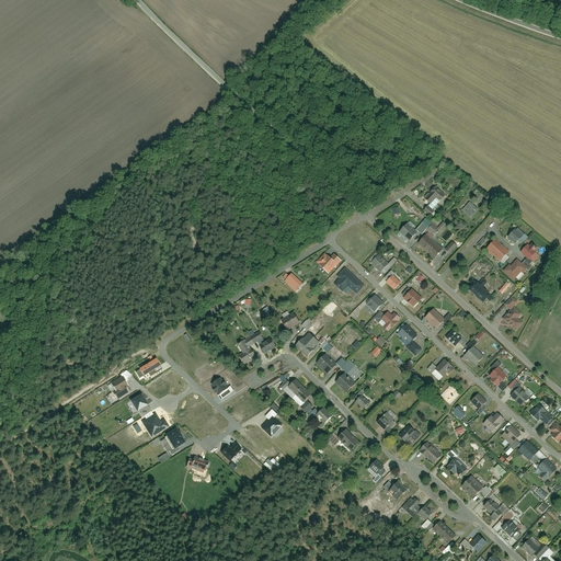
[(436,184),(423,198),(430,204),(436,196),(441,201),(447,194),(436,184)]
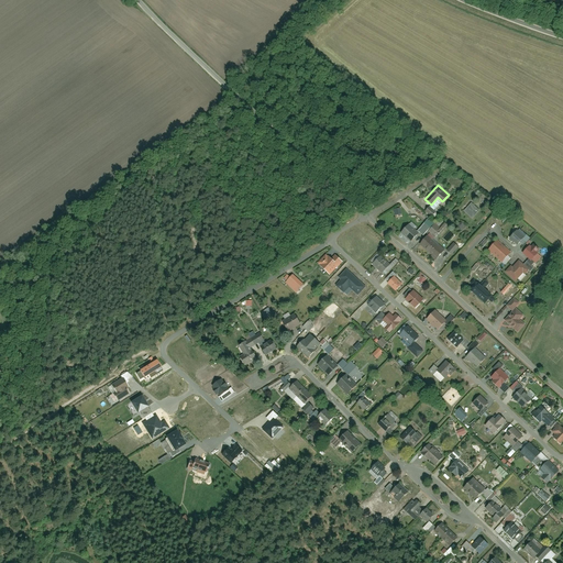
[(478,210),(471,205),(464,212),(472,218),(478,210)]
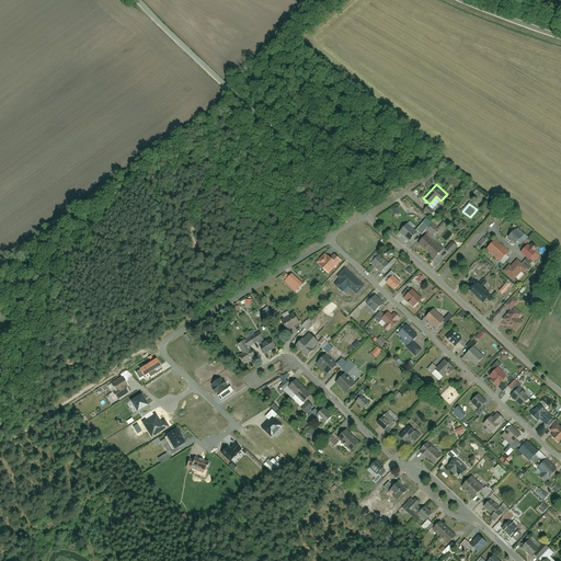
[(424,212),(430,217),(435,213),(428,206),(424,212)]
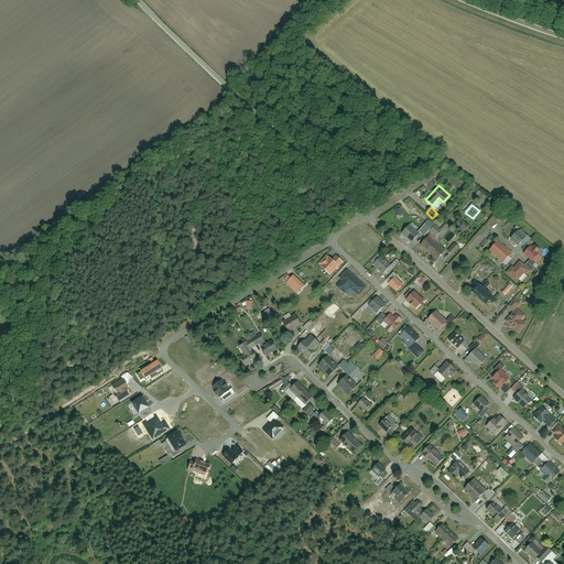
[(424,214),(420,218),(426,224),(430,219),(424,214)]
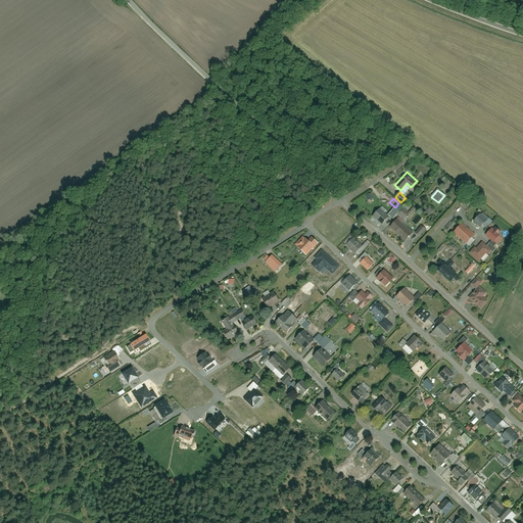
[(377,206),(371,212),(381,223),(388,216),(377,206)]
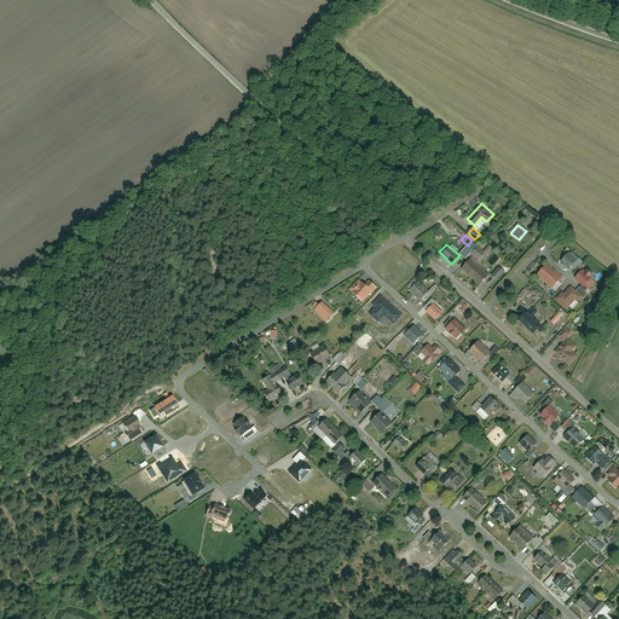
[(478,246),(470,254),(473,256),(462,268),(479,284),(486,277),(474,265),(491,248),(487,244),(482,250),(478,246)]
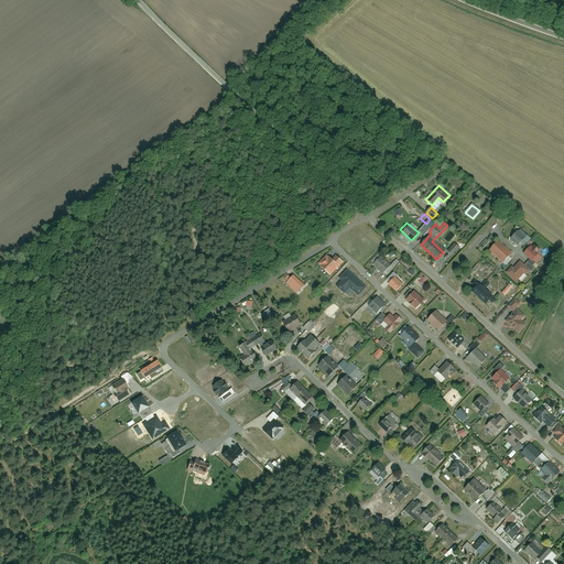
[(430,228),(425,225),(419,231),(424,236),(430,228)]
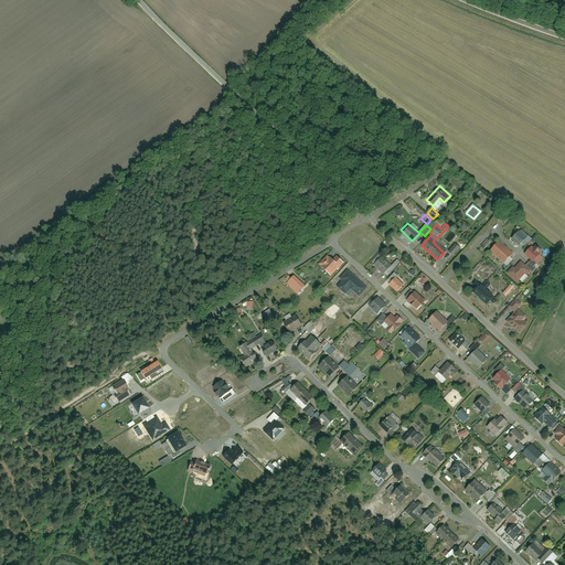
[(518,233),(512,240),(520,246),(525,238),(518,233)]
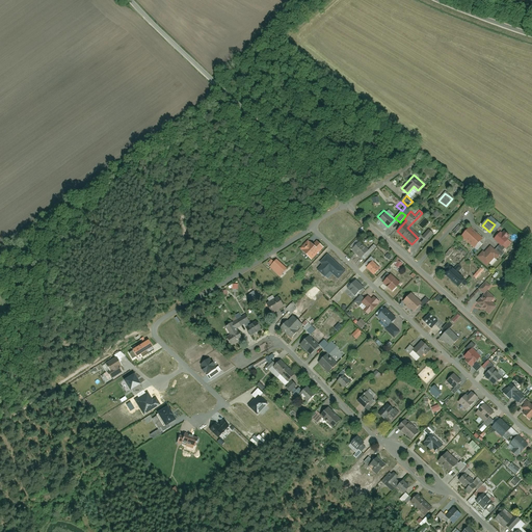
[(462,238),(474,248),(482,239),(471,229),(462,238)]
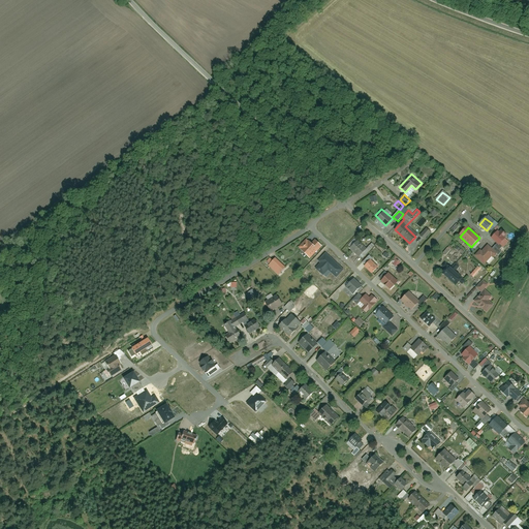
[(427,229),(421,237),(426,241),(431,232),(427,229)]
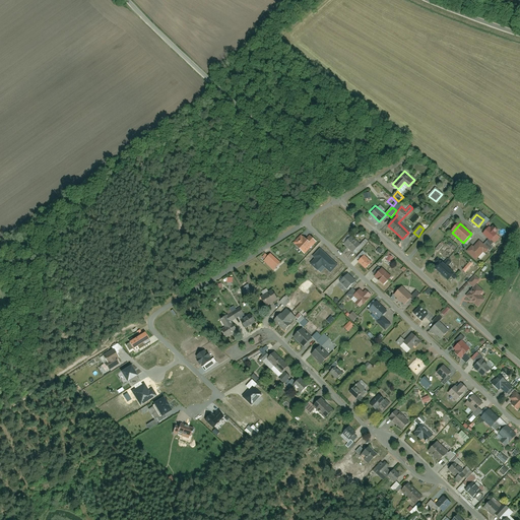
[(498,235),(490,229),(483,237),(491,243),(498,235)]
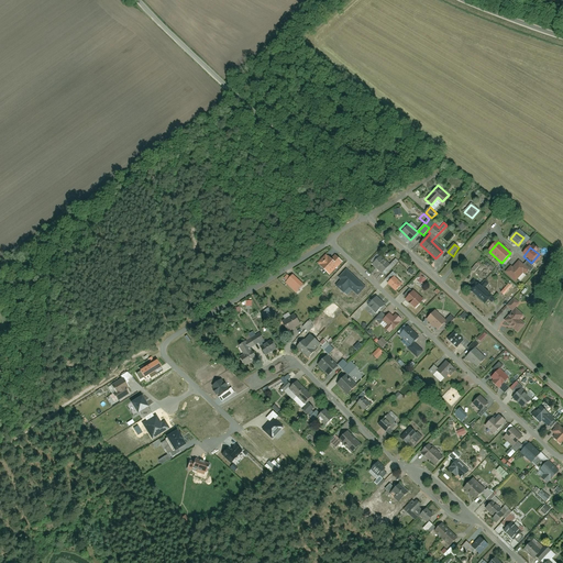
[(332,260),(327,254),(318,263),(330,276),(344,262),(337,254),(332,260)]
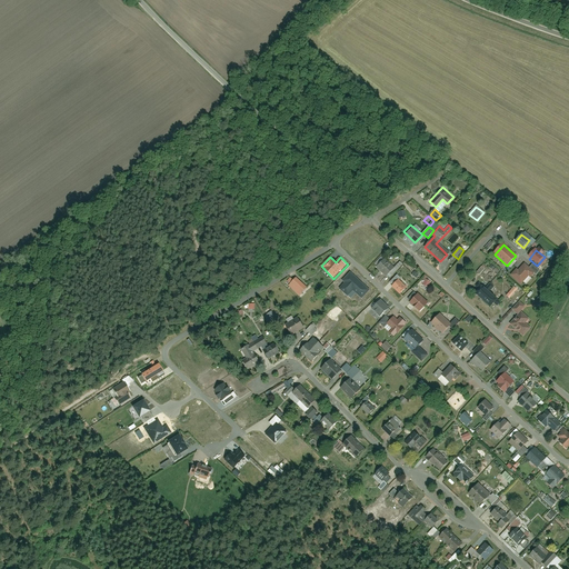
[(383,259),(377,266),(387,276),(393,268),(383,259)]
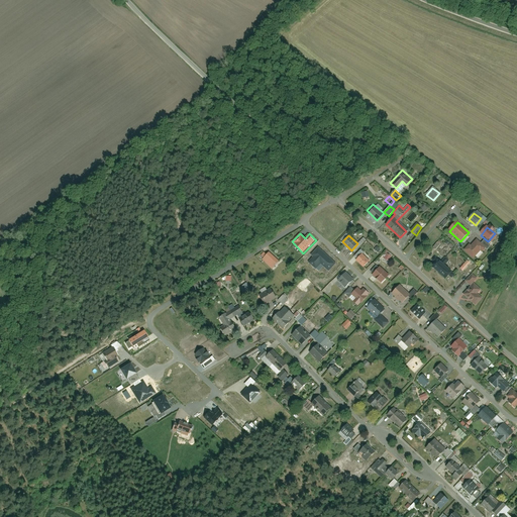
[(470,245),(466,250),(468,252),(475,259),(485,247),(477,241),(472,247),(470,245)]
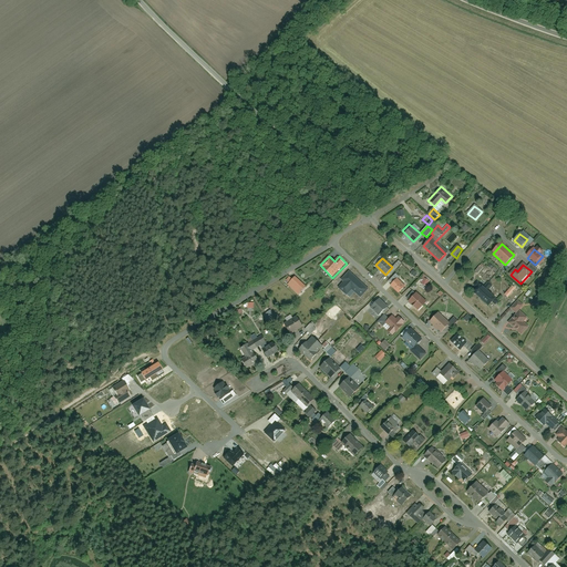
[(543,275),(532,265),(528,268),(539,278),(543,275)]
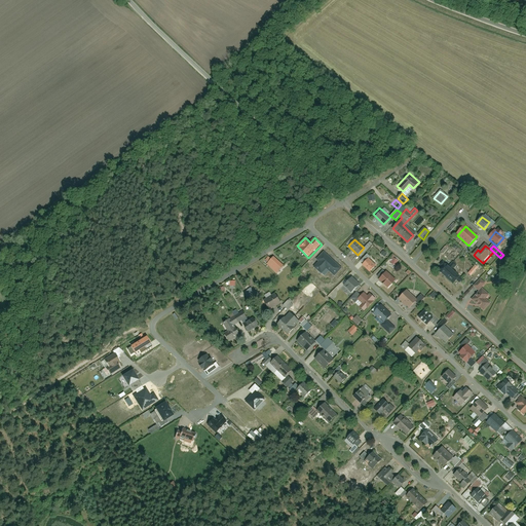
[(341,270),(323,255),(316,263),(321,266),(317,270),(324,275),(327,272),(334,277),(341,270)]
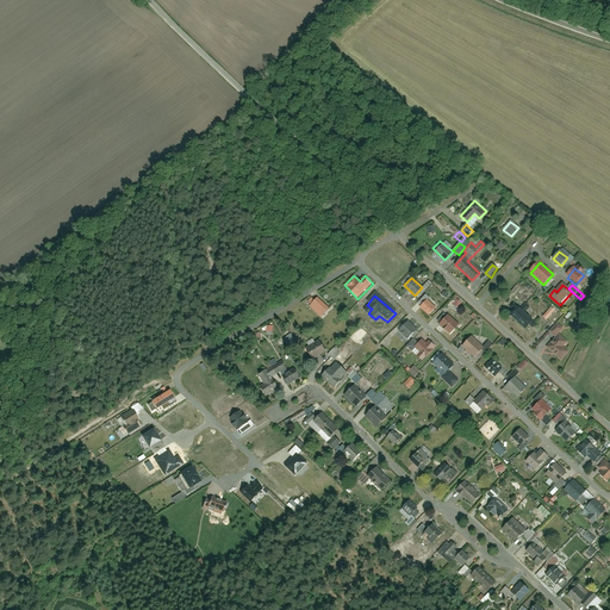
[(429,315),(435,307),(427,300),(421,306),(429,315)]
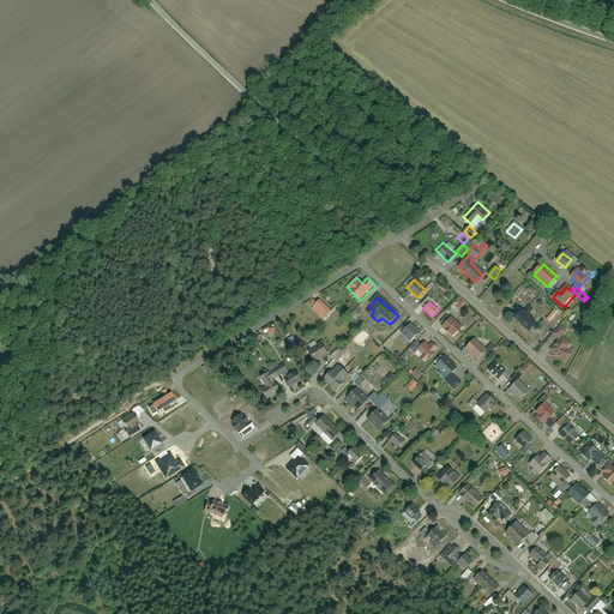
[(516,312),(512,317),(527,330),(531,324),(524,317),(528,313),(524,311),(521,315),(516,312)]
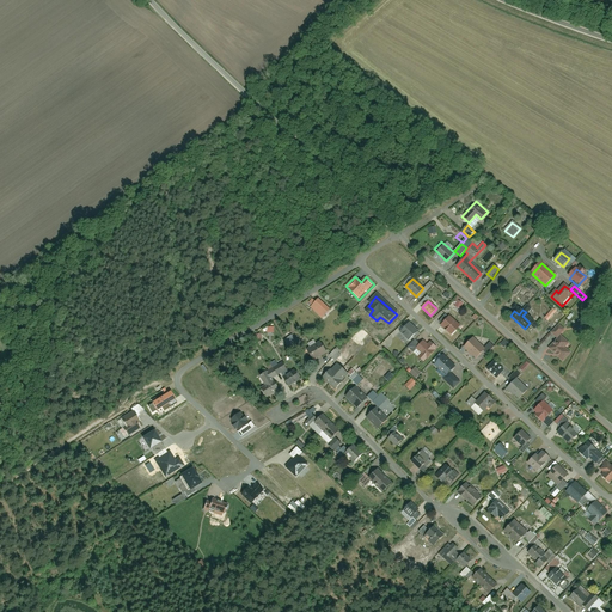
[(554,311),(546,319),(549,322),(557,313),(554,311)]
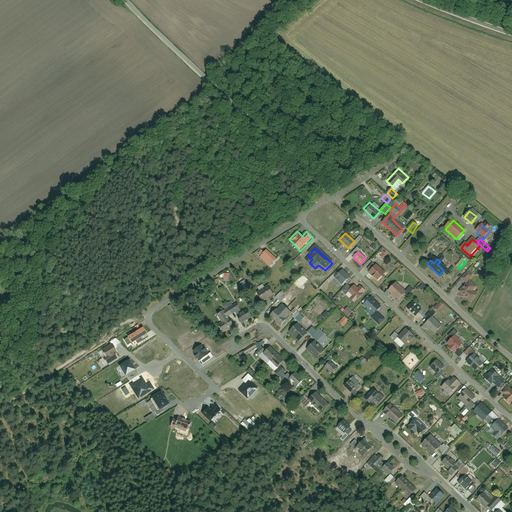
[(373,263),(367,269),(370,271),(376,265),(373,263)]
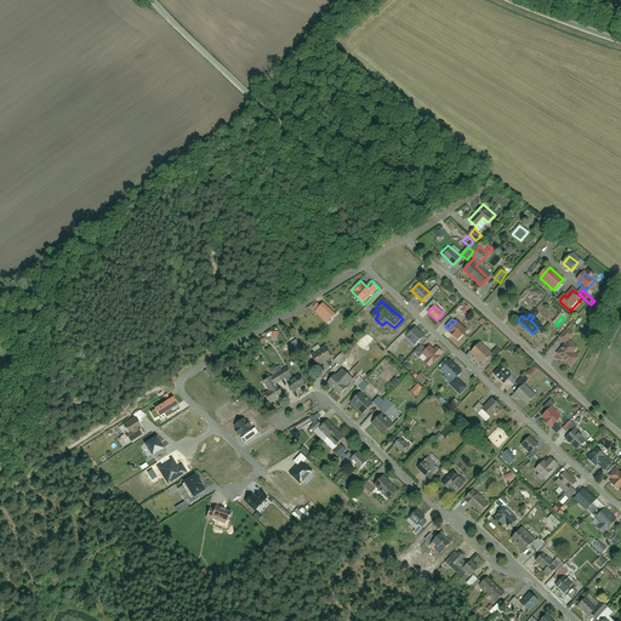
[(457,320),(448,330),(459,341),(468,331),(457,320)]
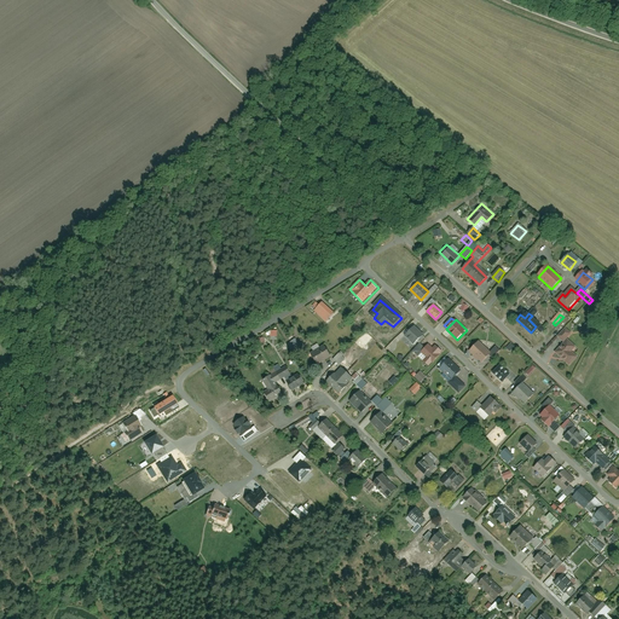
[(586,324),(580,331),(586,336),(593,329),(586,324)]
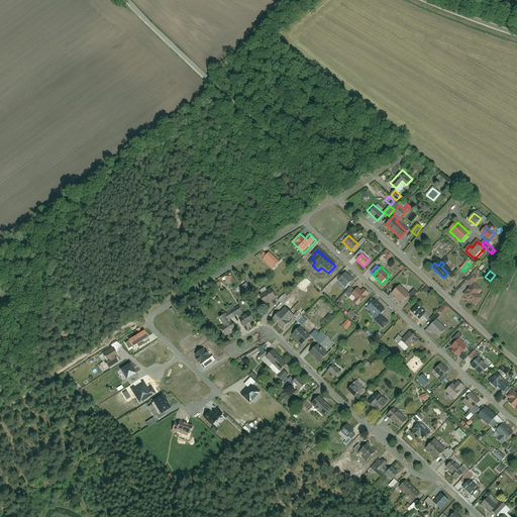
[(352,280),(345,273),(338,280),(346,287),(352,280)]
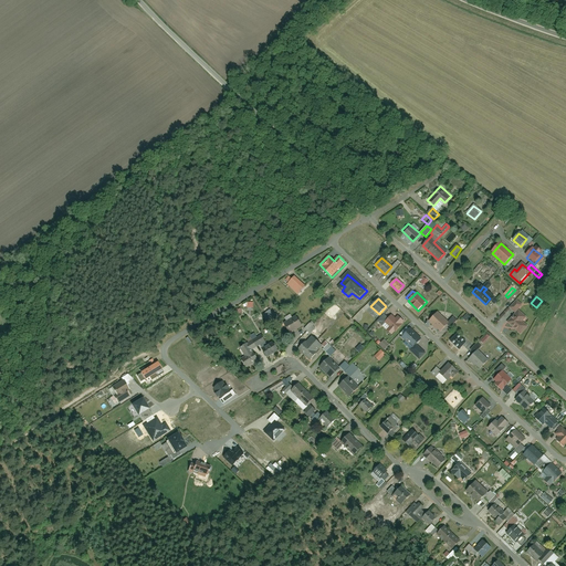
[(517,300),(511,306),(516,312),(523,304),(517,300)]
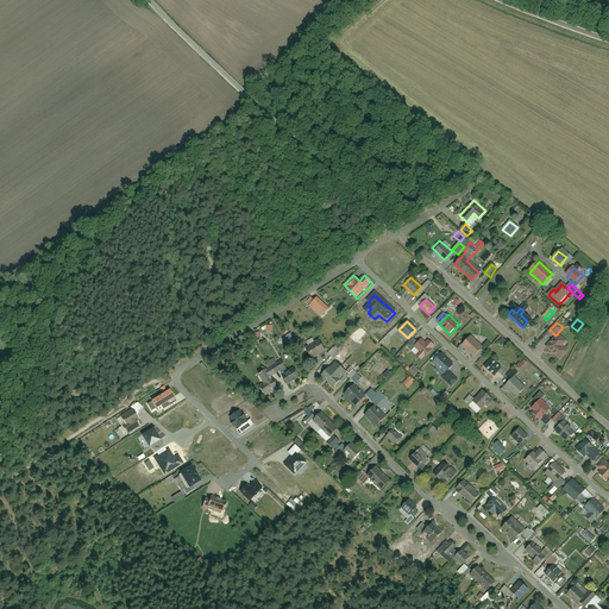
[(293,334),(289,331),(281,338),(286,345),(288,341),(294,347),(299,344),(293,339),(293,334)]
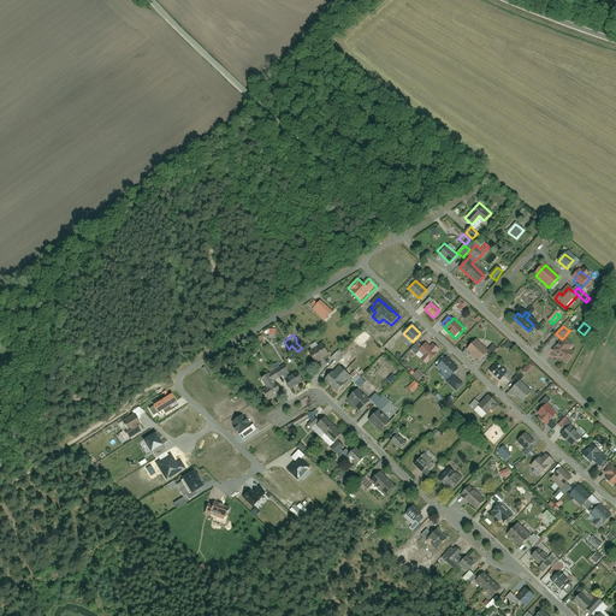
[(490,357),(498,348),(493,344),(487,350),(477,339),(468,349),(481,361),(487,355),(490,357)]
